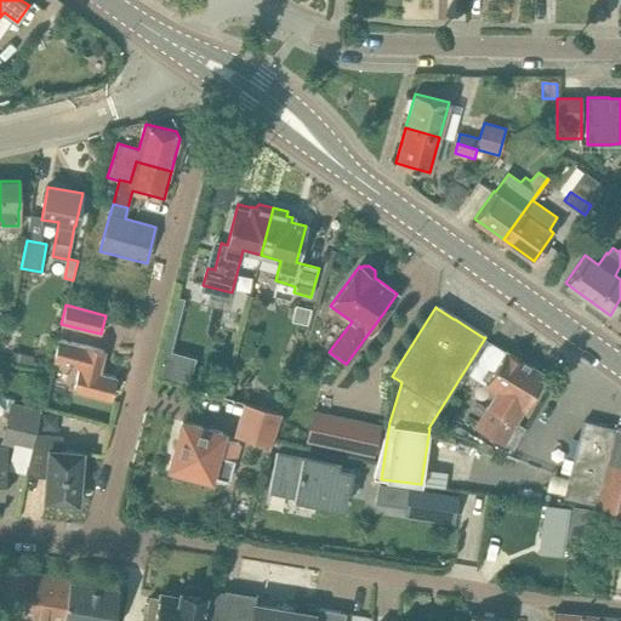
[(297,308),(295,315),(300,325),(307,328),(311,312),(297,308)]
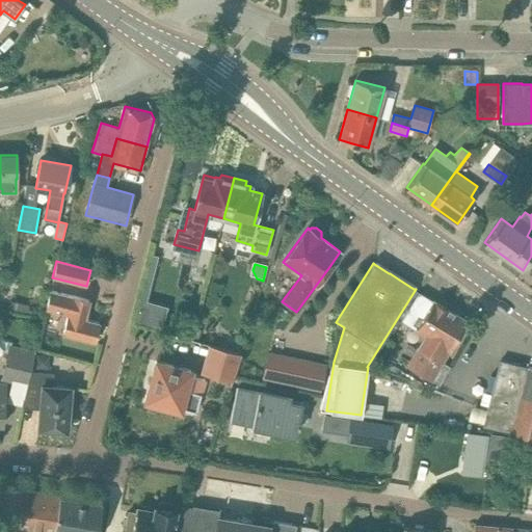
[(467,320),(418,291),(400,320),(426,336),(419,348),(418,347),(406,366),(431,380),(440,386),(451,367),(442,362),(467,320)]
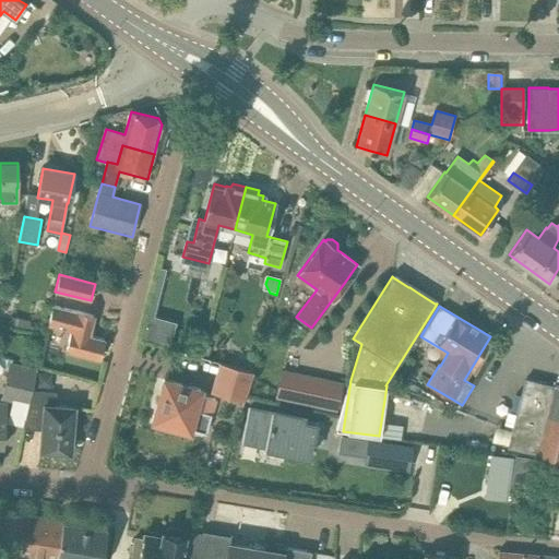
[(54,307),(49,325),(72,330),(67,351),(99,359),(104,340),(90,335),(95,316),(88,314),(54,307)]
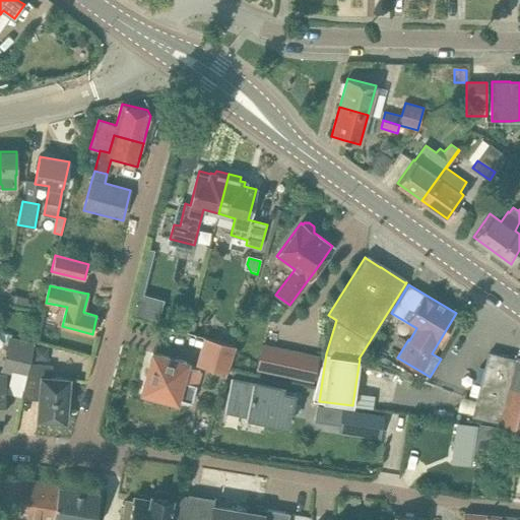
[(133,312),(157,319),(164,298),(138,291),(133,312)]
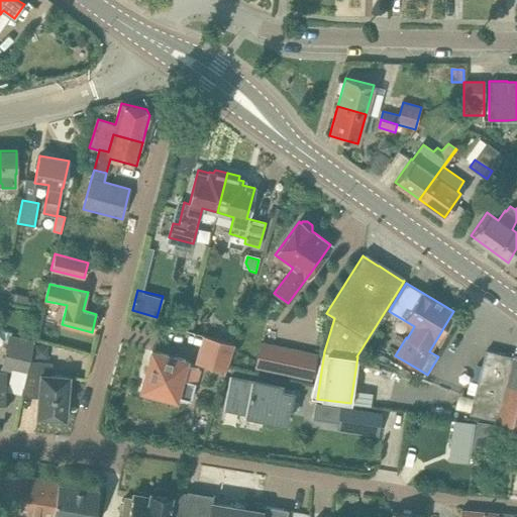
[(8,300),(26,305),(28,297),(9,292),(8,300)]
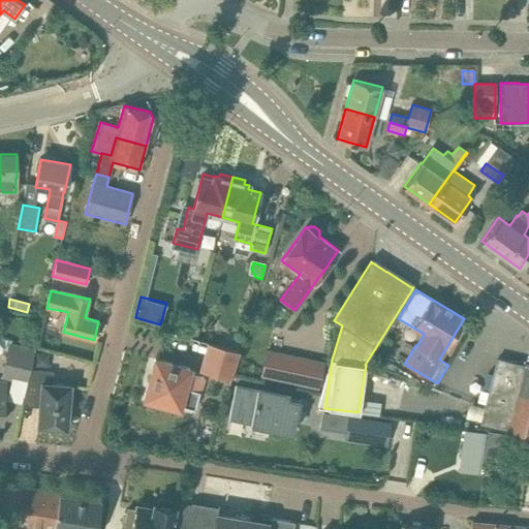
[(241,350),(209,342),(201,371),(232,378),(241,350)]
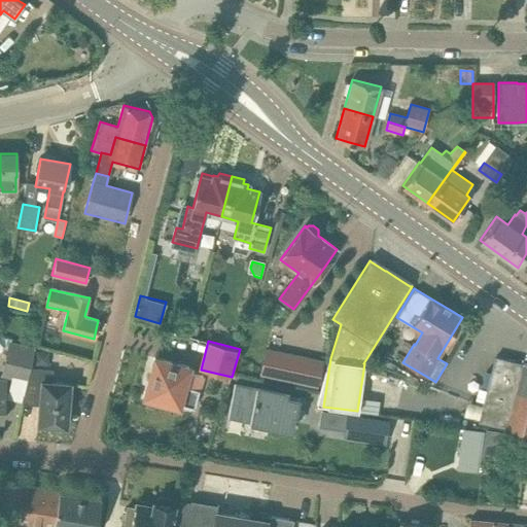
[(34,347),(8,343),(1,375),(27,380),(34,347)]
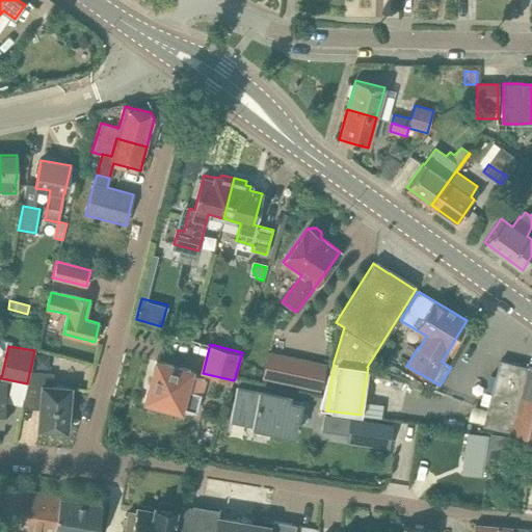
[(278,381),(285,354),(268,351),(263,378),(278,381)]
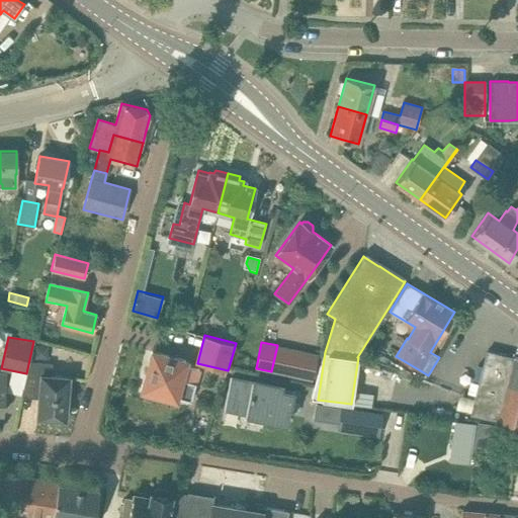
[(34,345),(33,359),(49,360),(49,345),(34,345)]
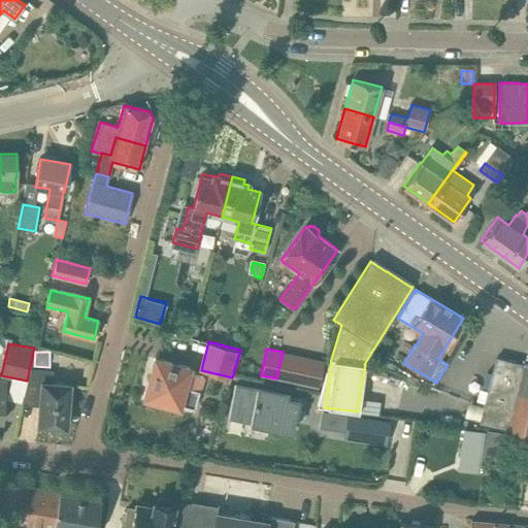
[(482,423),(527,433),(527,363),(526,363),(526,364),(498,357),(494,373),(488,371),(485,386),(490,387),(482,423)]
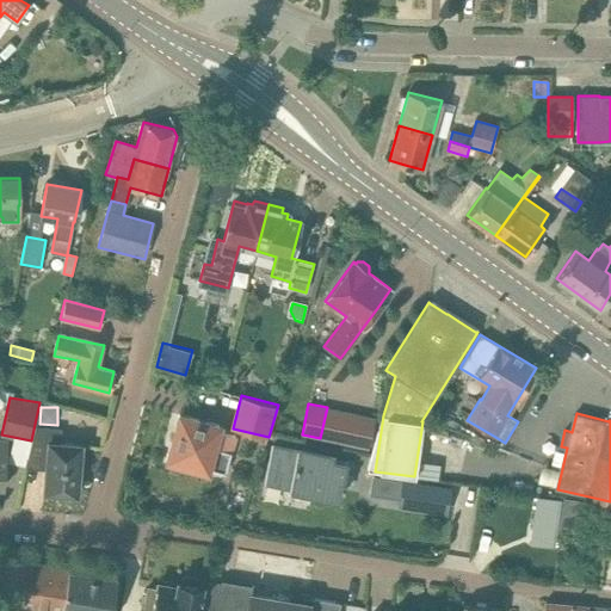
[(179,414),(167,460),(214,473),(214,470),(226,473),(230,452),(222,450),(226,433),(218,432),(221,425),(179,414)]
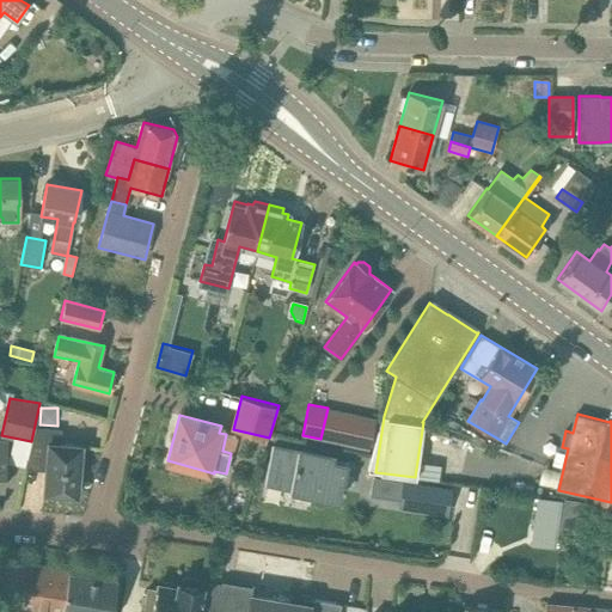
[(377,418),(356,415),(349,446),(371,451),(377,418)]
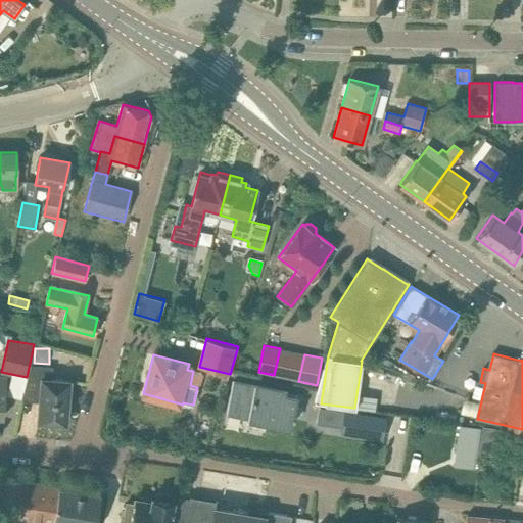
[(30,366),(24,395),(40,397),(38,421),(66,424),(69,381),(52,379),(53,368),(30,366)]
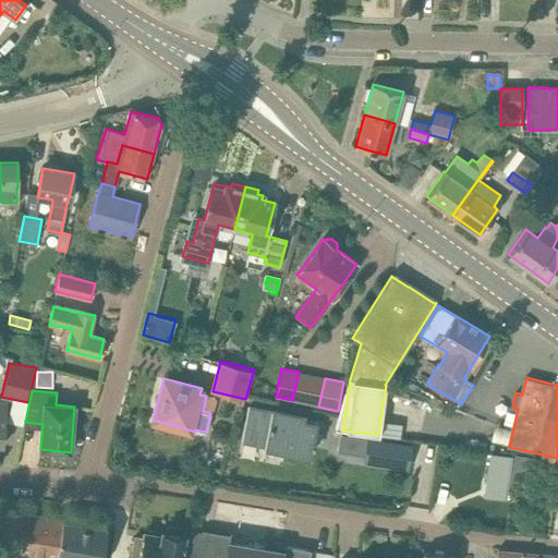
[(325,422),(250,408),(242,441),(243,443),(243,440),(249,441),(249,444),(259,446),(259,444),(265,445),(265,447),(266,447),(266,445),(286,449),(284,451),(287,451),(287,449),(311,455),(315,432),(322,434),(325,422)]
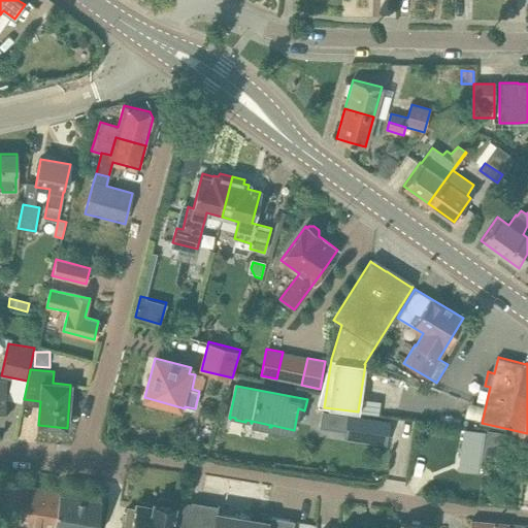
[(347,415),(344,430),(343,436),(384,442),(388,421),(347,415)]
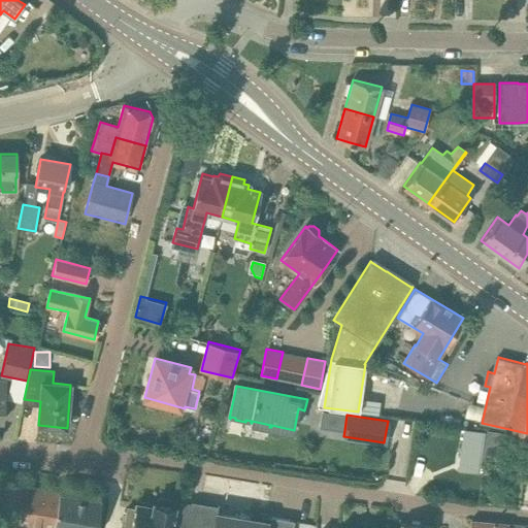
[(484,455),(487,429),(482,428),(475,427),(468,426),(467,426),(463,452),(484,455)]
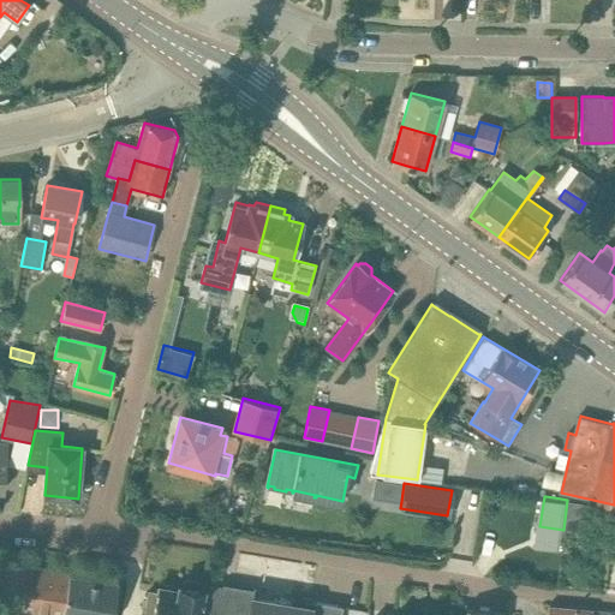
[(567,513),(566,519),(565,533),(581,537),(587,505),(569,501),(567,513)]
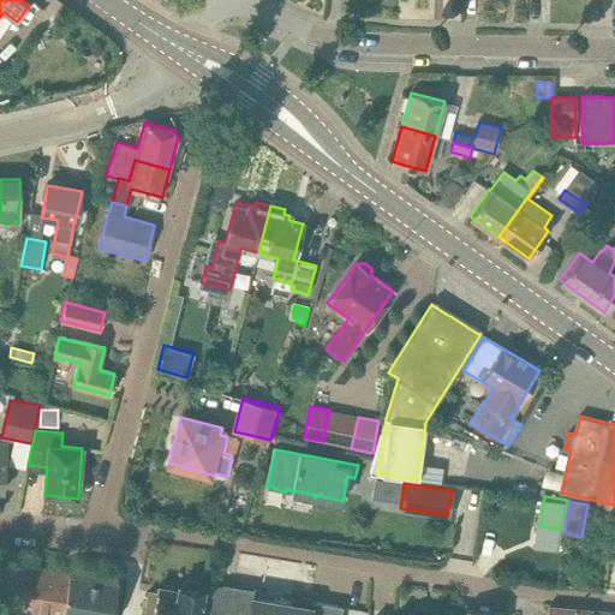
[(242,524),(234,521),(231,530),(238,532),(242,524)]
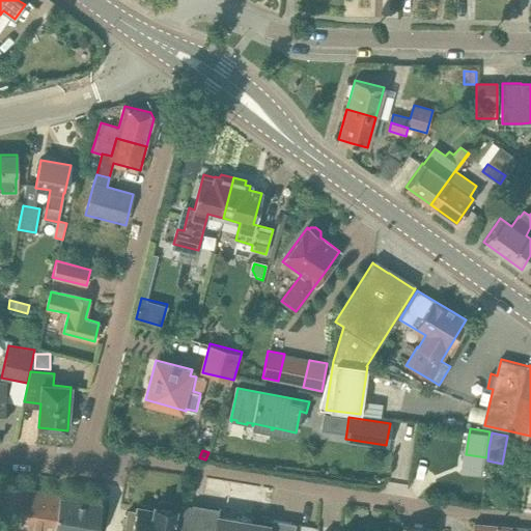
[(96,530),(102,501),(25,488),(25,487),(0,483),(0,527),(23,530),(96,530)]
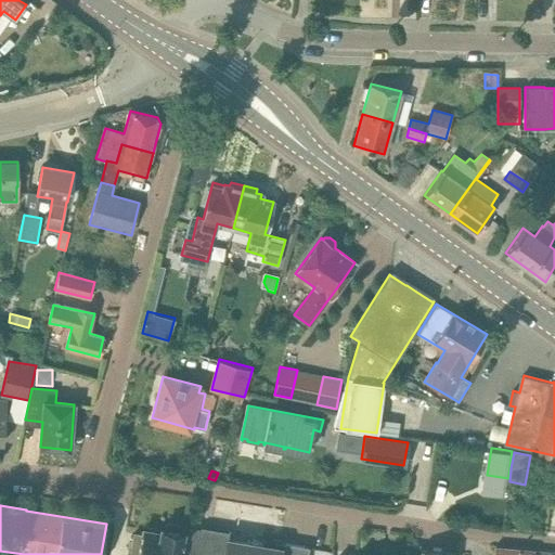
[(180,554),(184,526),(171,524),(168,524),(166,526),(165,529),(147,527),(146,530),(143,530),(142,534),(141,534),(141,537),(141,541),(136,540),(132,554),(180,554)]
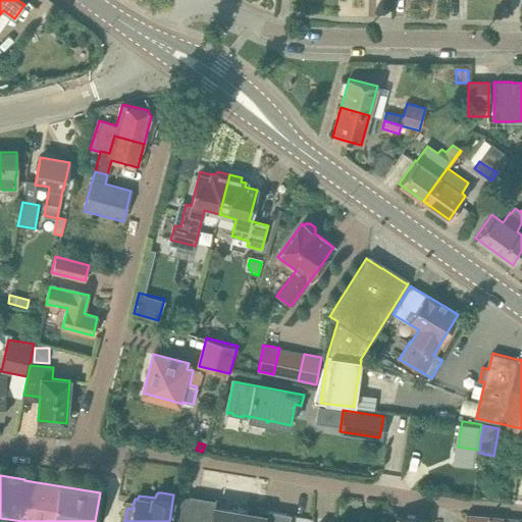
[(210,521),(213,507),(215,507),(216,498),(215,498),(214,501),(173,494),(169,521),(210,521)]
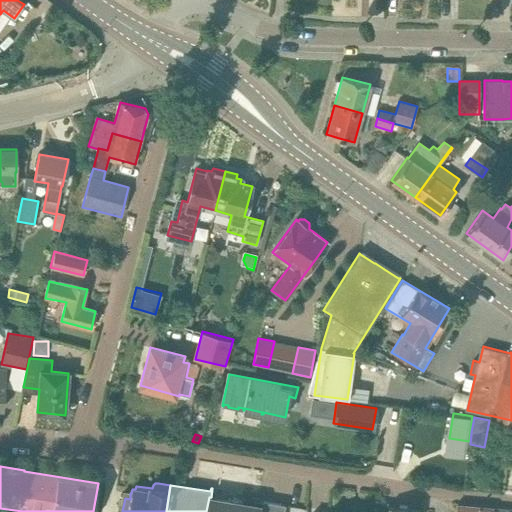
[(211,497),(209,497),(206,511),(283,511),(285,505),(259,500),(258,505),(211,497)]
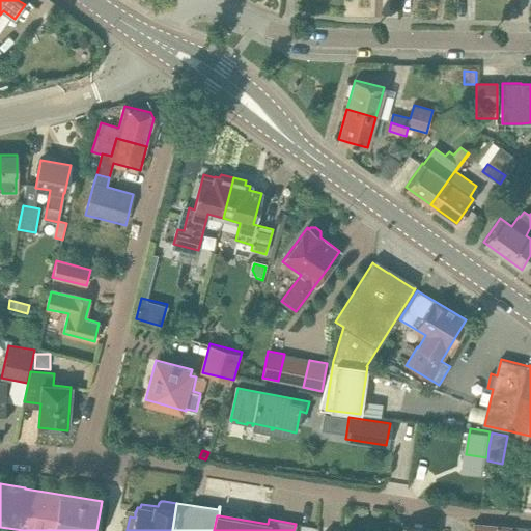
[(528,530),(528,527),(474,522),(474,528),(475,528),(475,524),(488,526),(487,530),(528,530)]
